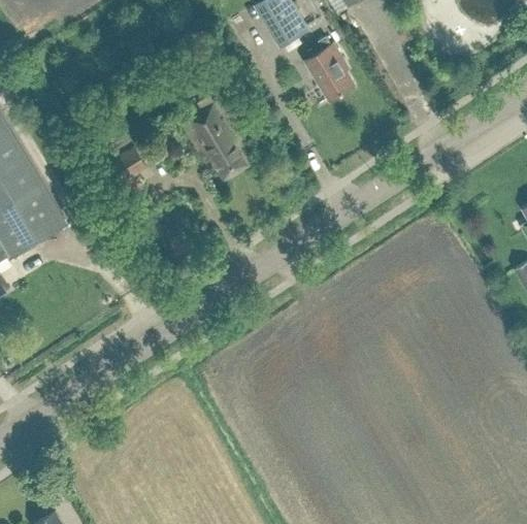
[(281,48),(308,31),(289,0),(263,0),(255,6),(281,48)]
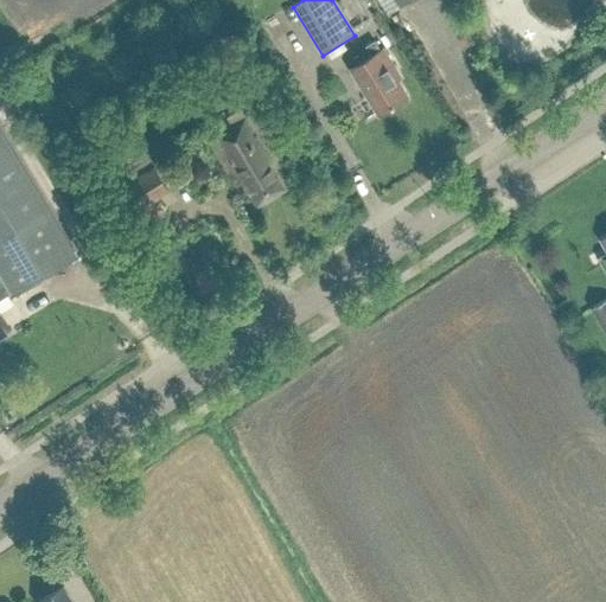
[(401,81),(383,51),(381,53),(375,44),(365,50),(371,59),(351,71),(378,116),(408,98),(397,82),(401,81)]
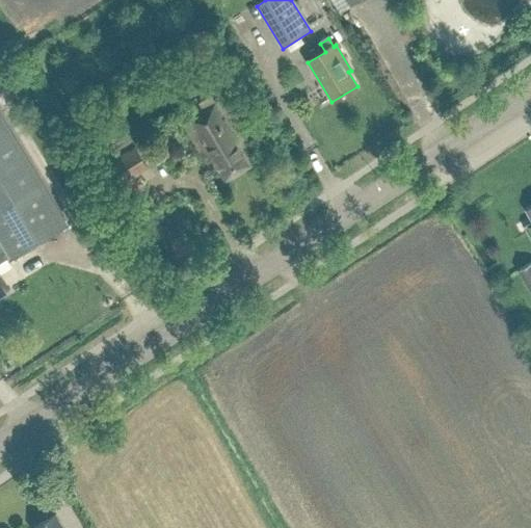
[(226,182),(250,166),(238,146),(243,142),(217,100),(182,122),(201,153),(206,150),(226,182)]
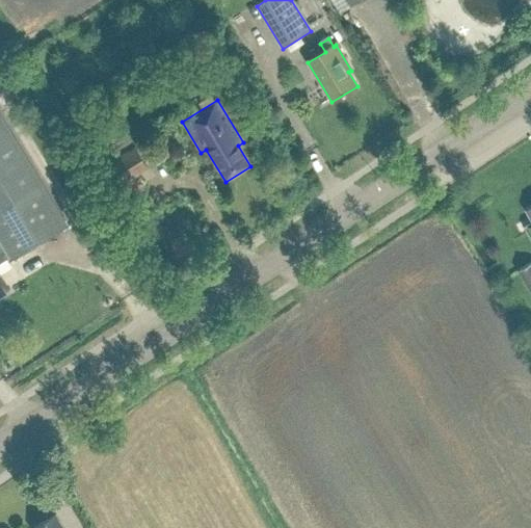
[(68,228),(0,115),(0,296),(5,294),(0,286),(0,264),(8,260),(10,262),(68,228)]
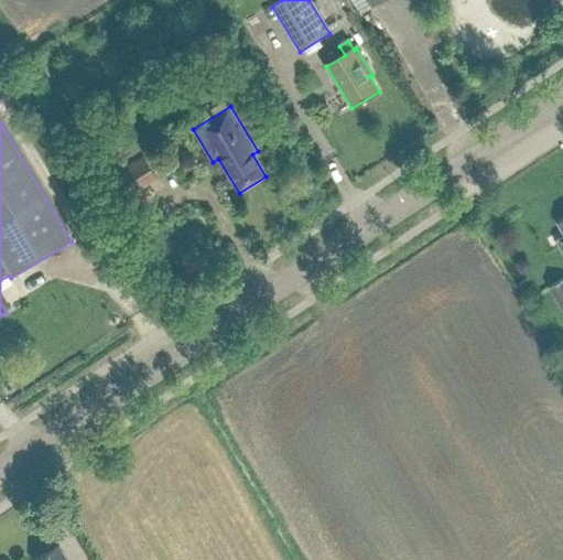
[(122,170),(143,158),(138,149),(129,154),(127,151),(116,159),(122,170)]
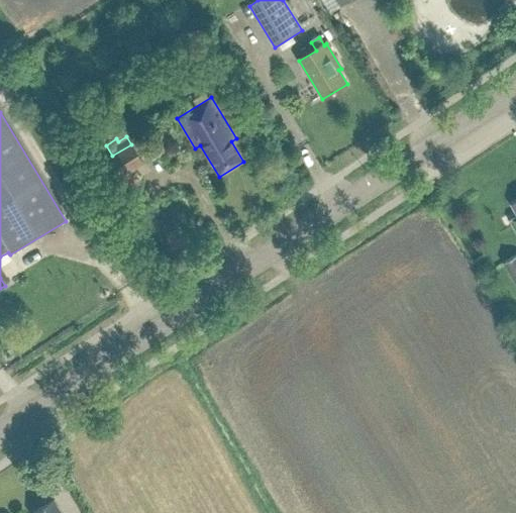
[(132,146),(141,161),(157,152),(147,137),(132,146)]
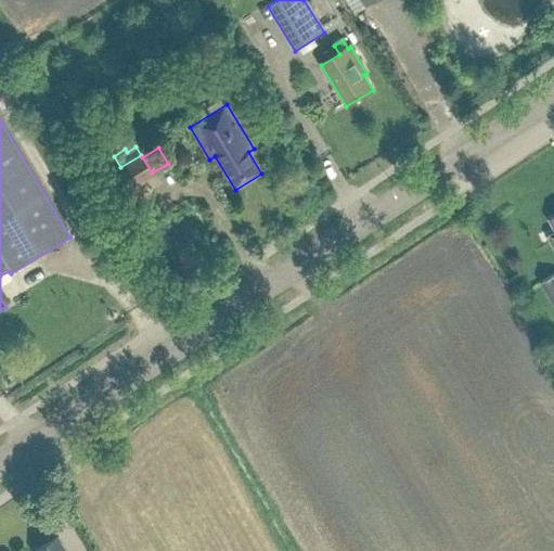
[(141,155),(120,167),(105,176),(119,200),(127,209),(130,207),(146,197),(151,195),(144,183),(154,177),(152,173),(142,157),(141,155)]
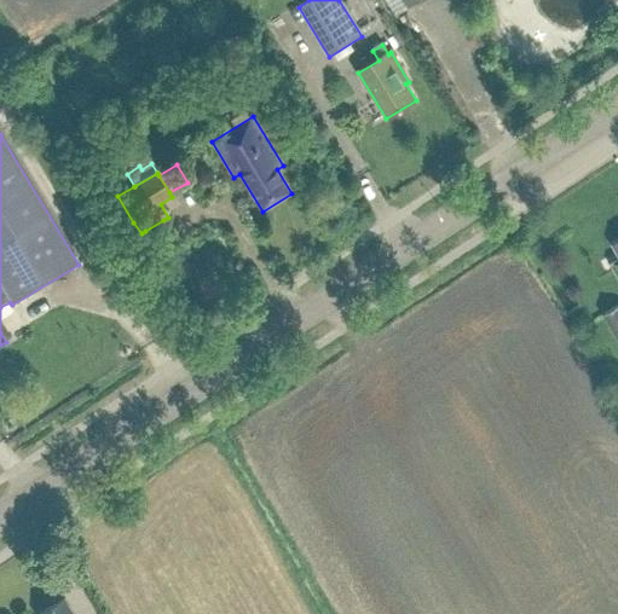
[(167,226),(163,220),(145,231),(149,237),(167,226)]
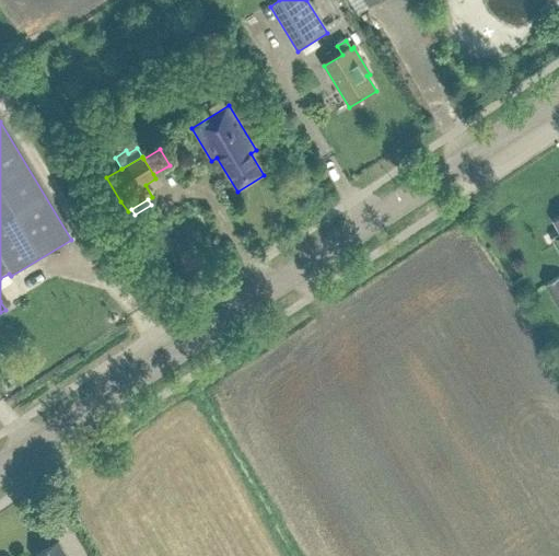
[(558,220),(555,223),(558,230),(558,238),(554,241),(558,250),(558,279),(547,287),(558,307),(558,220)]
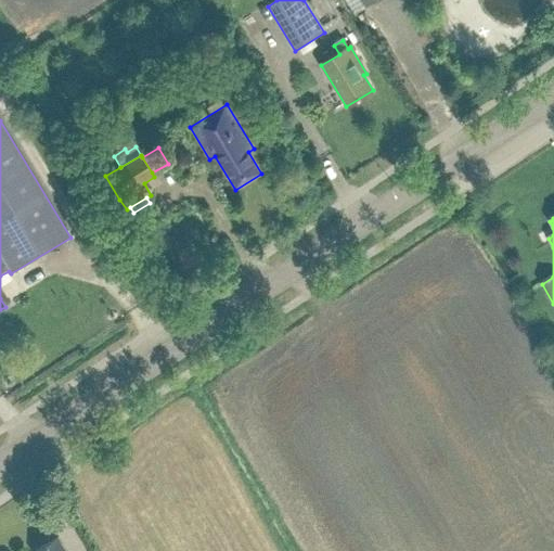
[(66,550),(59,538),(38,550),(66,550)]
